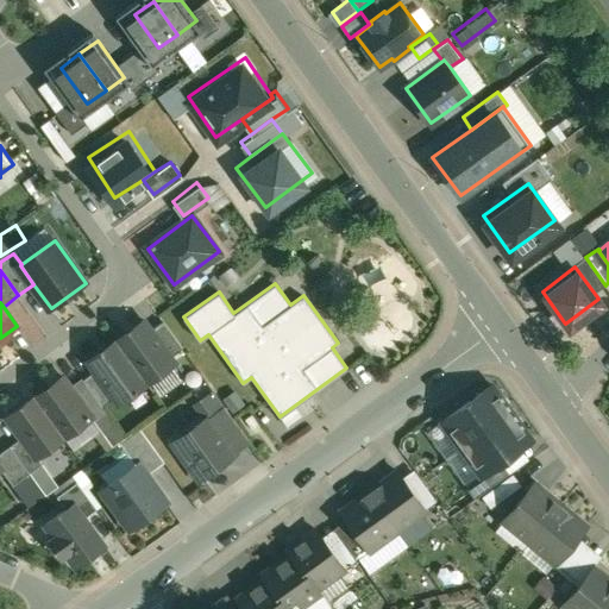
[(144,321),(115,340),(146,382),(174,363),(170,357),(151,331),(144,321)]
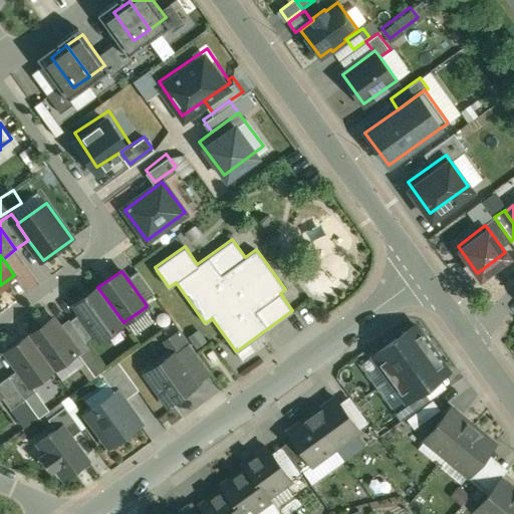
[(154,294),(138,271),(127,279),(144,301),(154,294)]
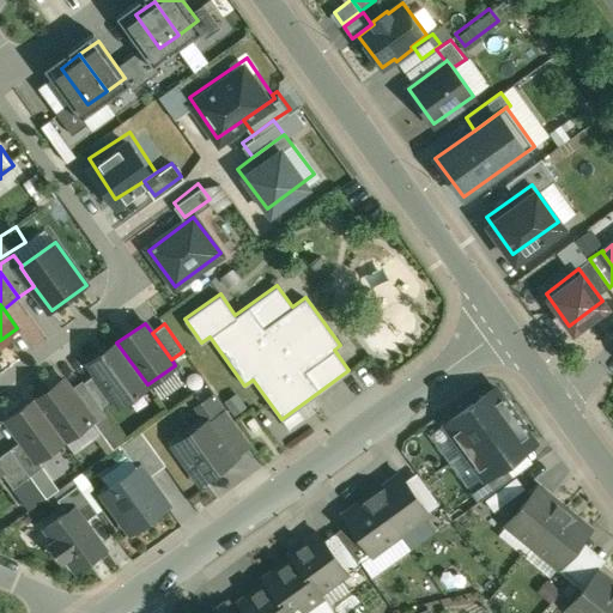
[(147,384),(116,343),(89,363),(96,372),(116,400),(120,406),(147,384)]
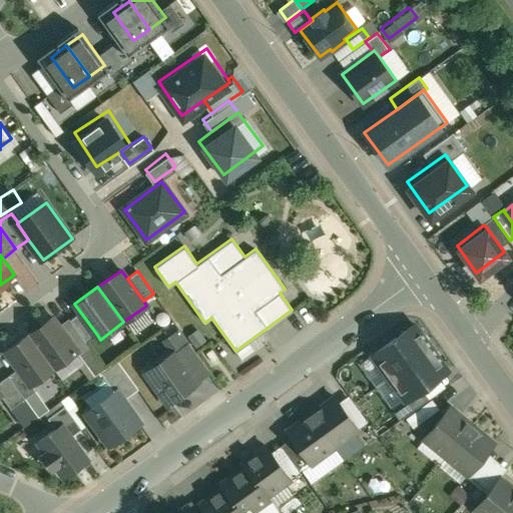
[(97,335),(80,312),(70,320),(86,343),(97,335)]
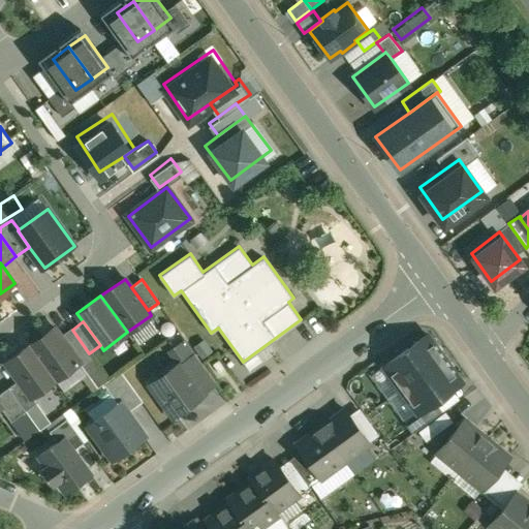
[(61,336),(55,328),(30,345),(56,380),(80,363),(61,336)]
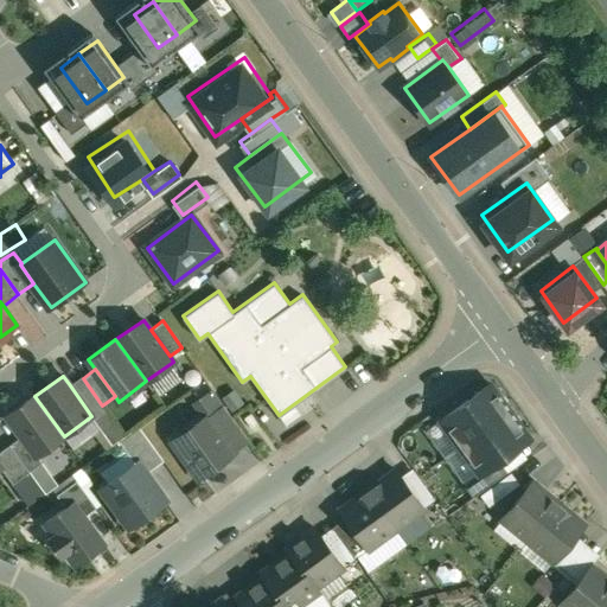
[(83,378),(82,377),(70,385),(91,416),(95,421),(107,411),(102,406),(83,378)]
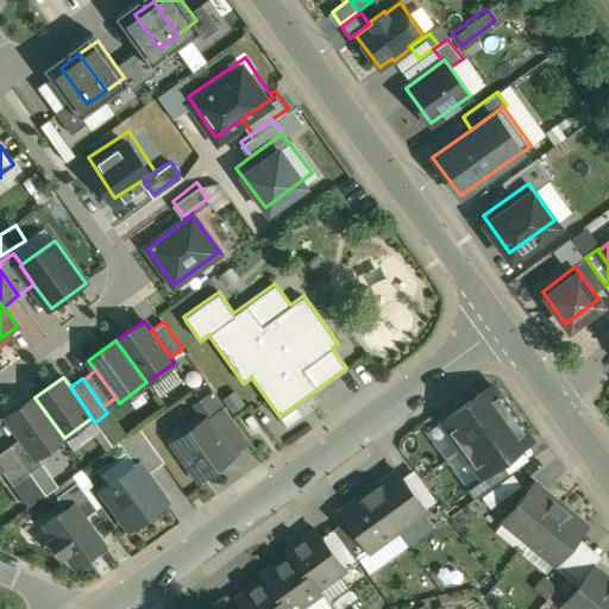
[(483,434),(514,413),(493,384),(449,416),(458,429),(472,420),(483,434)]
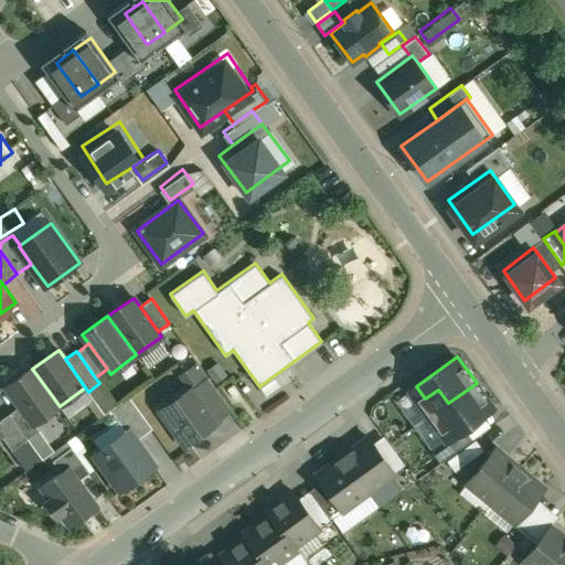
[(60,406),(32,369),(7,387),(20,406),(33,424),(34,424),(60,406)]
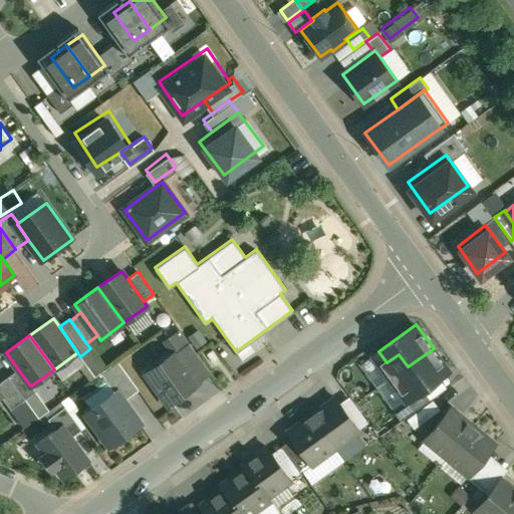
[(211,373),(189,343),(178,352),(199,381),(211,373)]
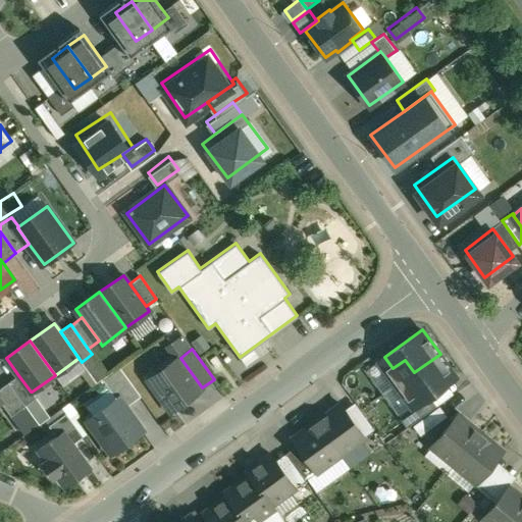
[(440,354),(414,372),(423,384),(411,394),(421,407),(459,379),(440,354)]
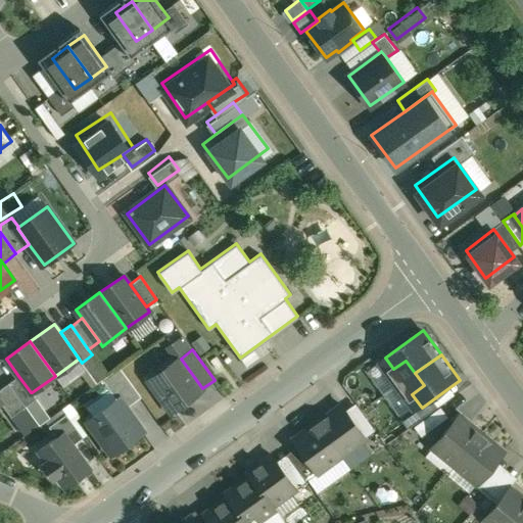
[(223,365),(216,355),(210,360),(218,369),(223,365)]
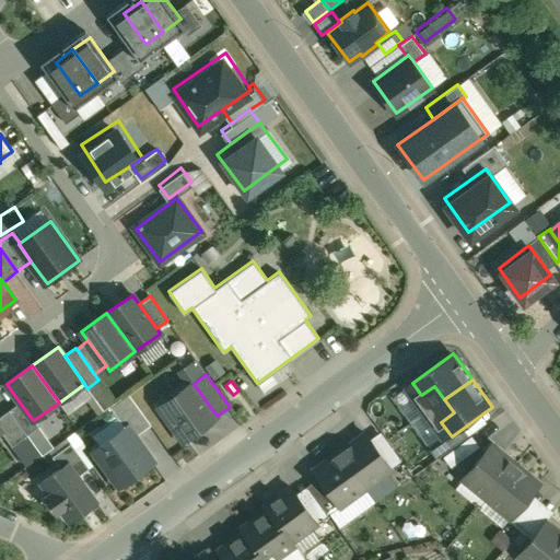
[(193,383),(160,407),(184,440),(217,417),(217,416),(194,384),(193,383)]
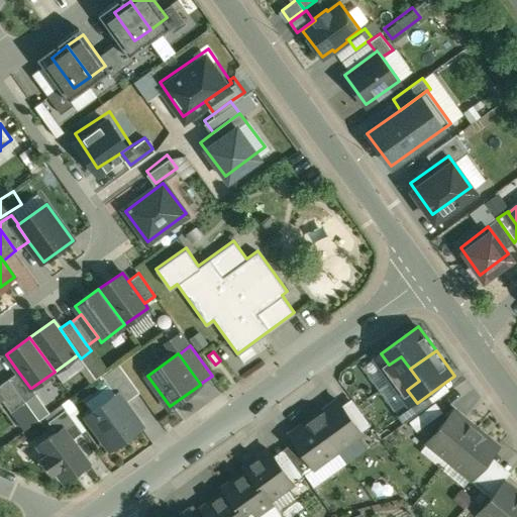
[(119,364),(102,375),(117,395),(118,394),(125,404),(140,393),(119,364)]
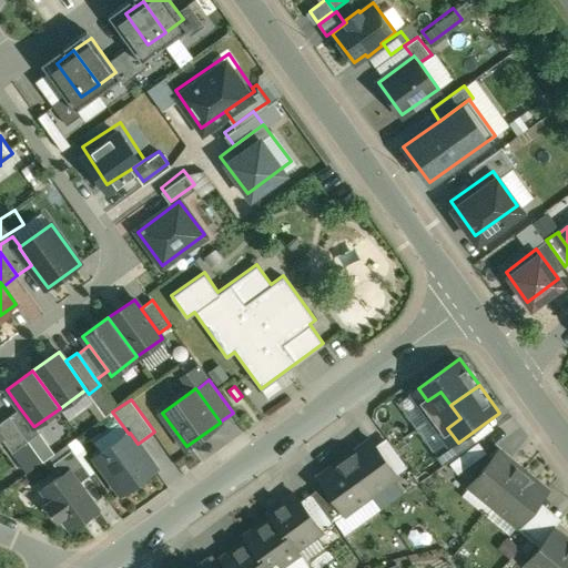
[(33,426),(20,408),(9,416),(27,440),(39,433),(34,426),(33,426)]
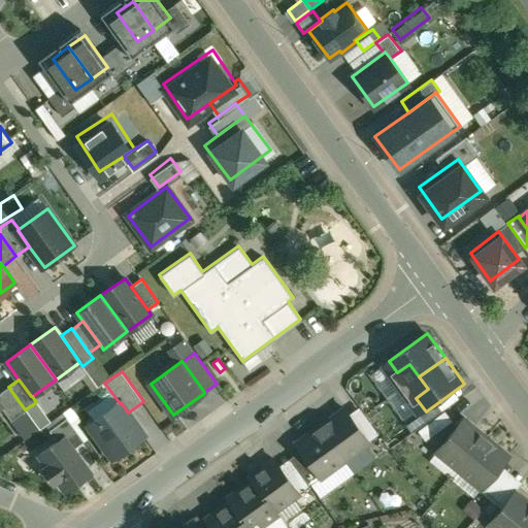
[(25,409),(8,387),(0,392),(0,403),(1,404),(0,405),(11,421),(25,409)]
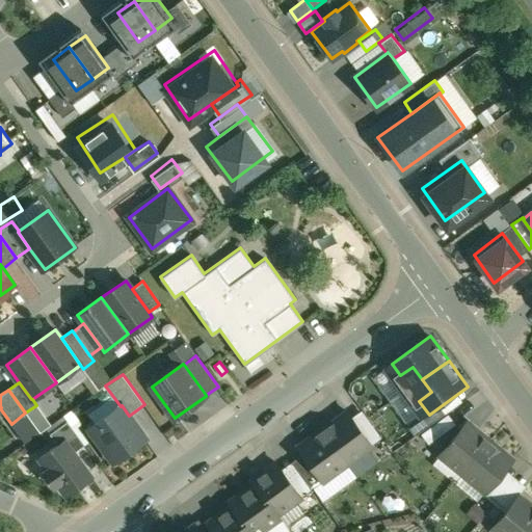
[(121,406),(91,427),(115,461),(145,440),(129,416),(122,405),(121,406)]
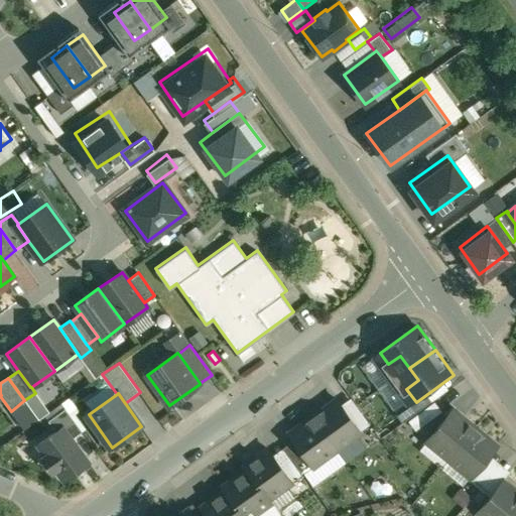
[(370,423),(352,397),(342,404),(361,429),(370,423)]
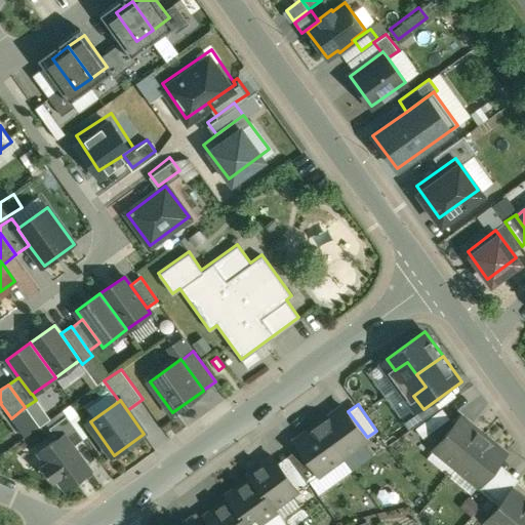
[(348,411),(344,405),(320,422),(344,455),(367,438),(367,437),(348,411)]
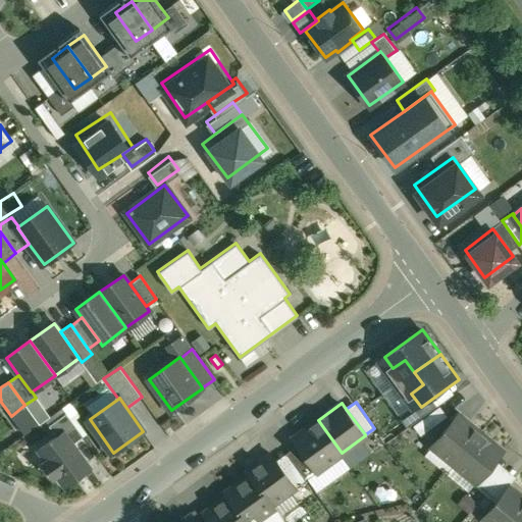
[(439,406),(414,424),(421,434),(447,415),(439,406)]
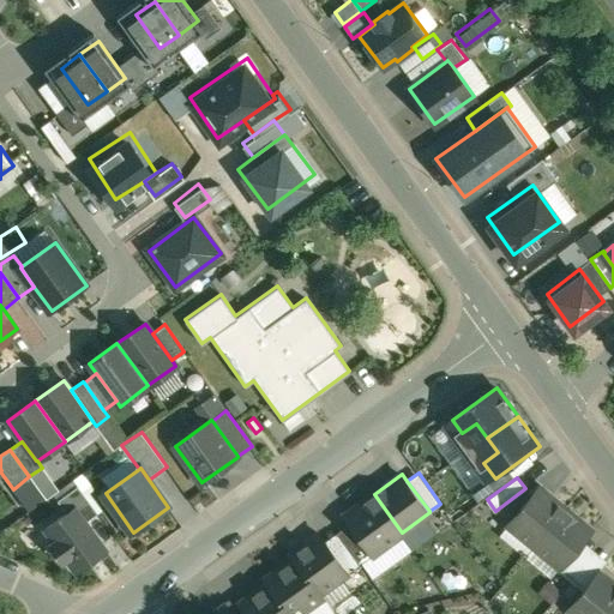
[(79,486),(59,501),(68,513),(76,507),(86,522),(100,513),(79,486)]
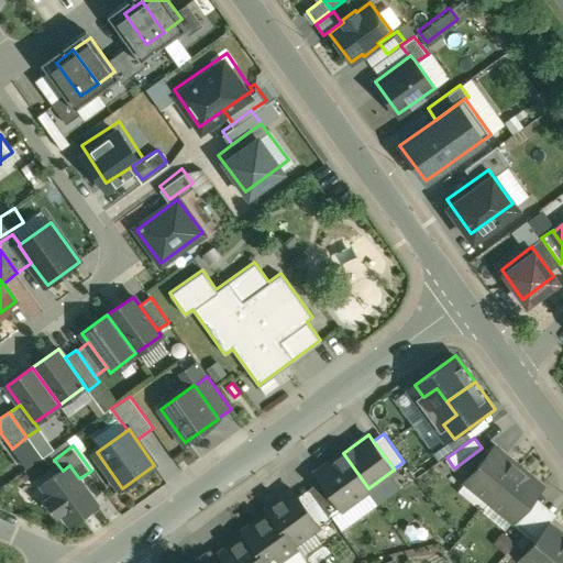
[(518,466),(494,445),(465,479),(490,499),(518,466)]
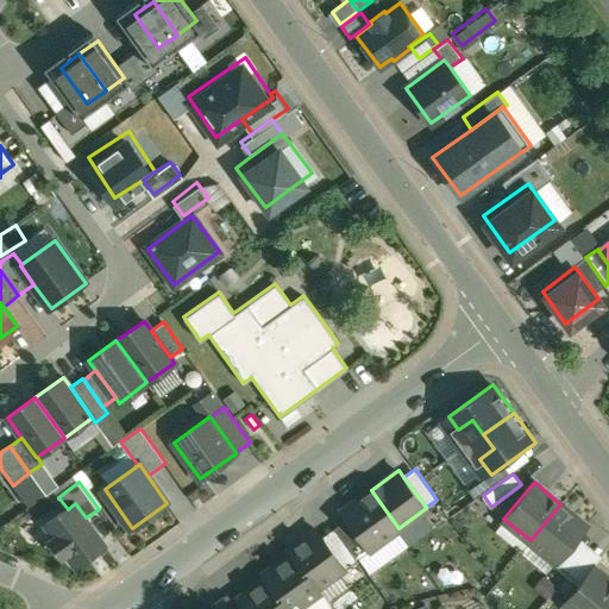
[(399,528),(371,490),(341,512),(370,550),(399,528)]
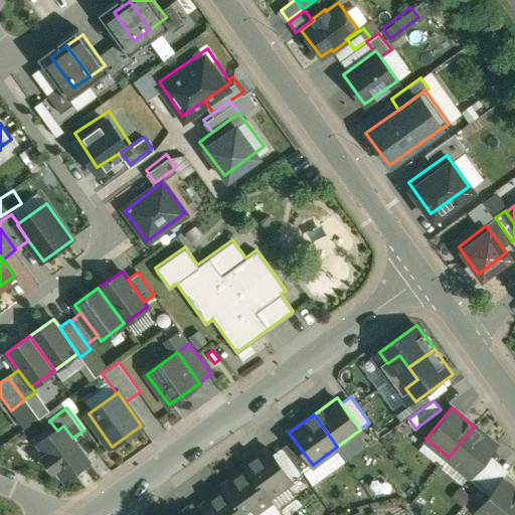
[(57,431),(39,444),(47,455),(43,458),(53,472),(57,469),(65,480),(90,462),(72,438),(63,425),(57,431)]
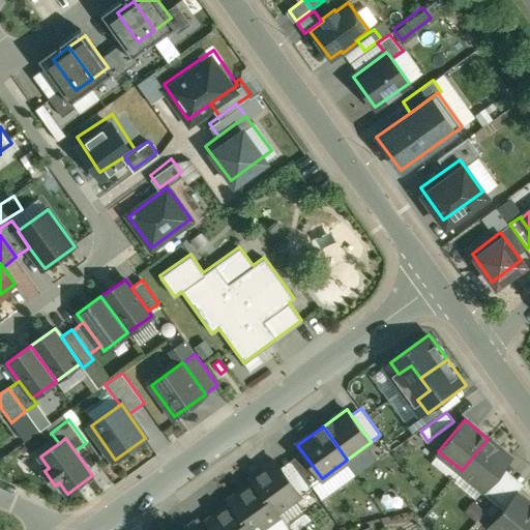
[(488,439),(462,470),(484,490),(503,467),(510,458),(488,439)]
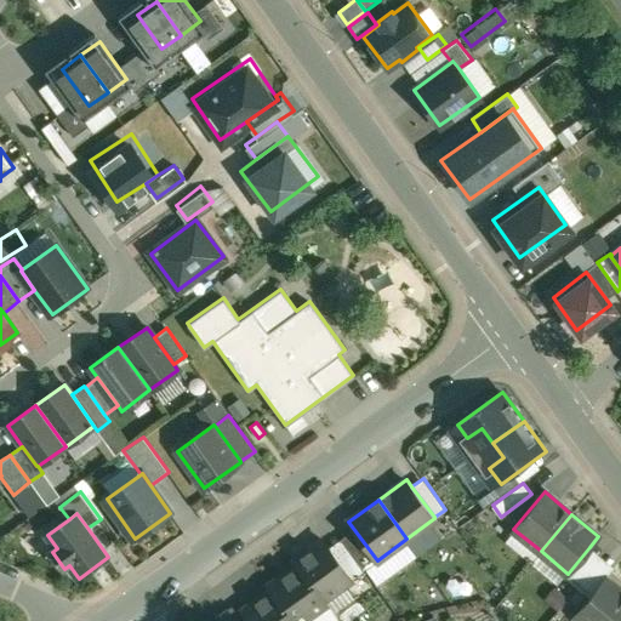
[(330,547),(324,539),(295,560),(297,564),(298,563),(324,599),(325,598),(352,579),(352,577),(330,547)]
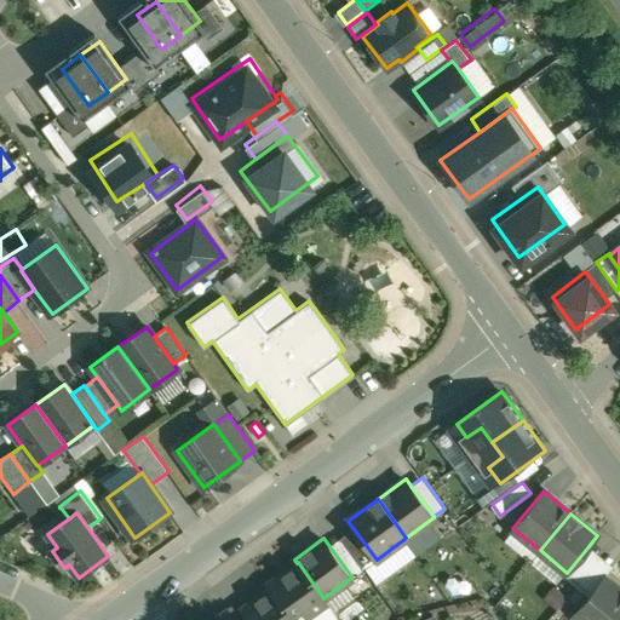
[(363,568),(340,538),(329,546),(351,577),(351,578),(363,568)]
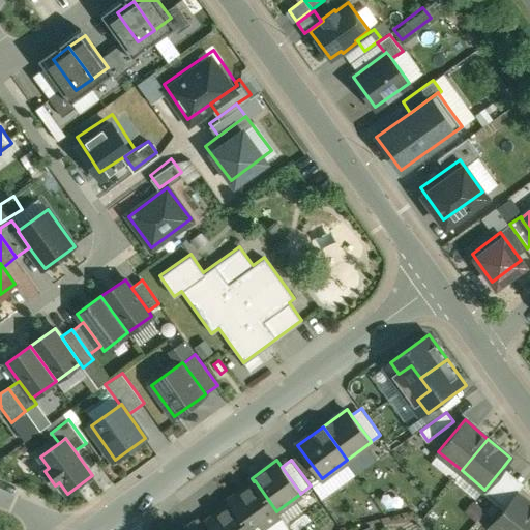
[(484,490),(482,492),(493,500),(513,474),(503,467),(484,490)]
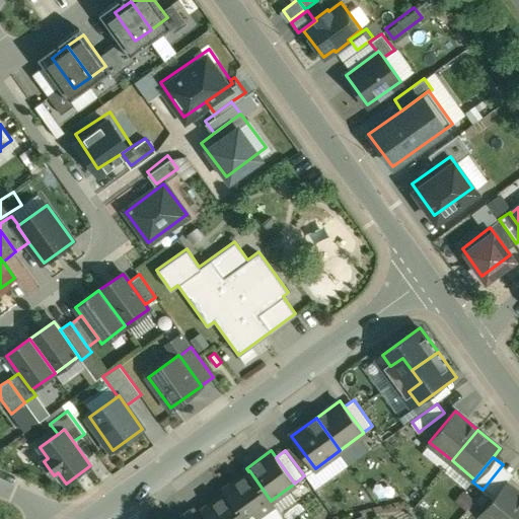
[(504,466),(484,491),(493,498),(506,483),(513,473),(504,466)]
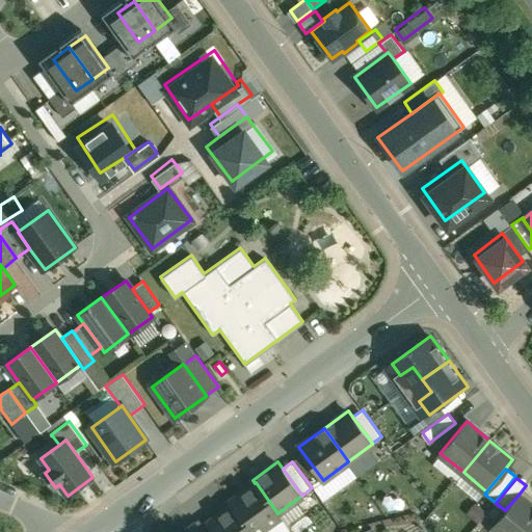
[(277,513),(256,482),(255,483),(230,502),(232,505),(233,504),(253,531),(258,531),(281,516),(278,512),(277,513)]
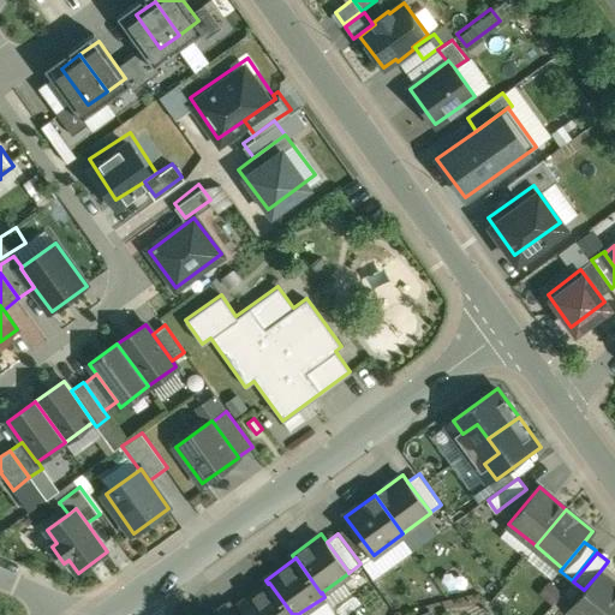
[(609,614),(614,608),(614,584),(599,572),(584,590),(569,609),(577,614),(609,614)]
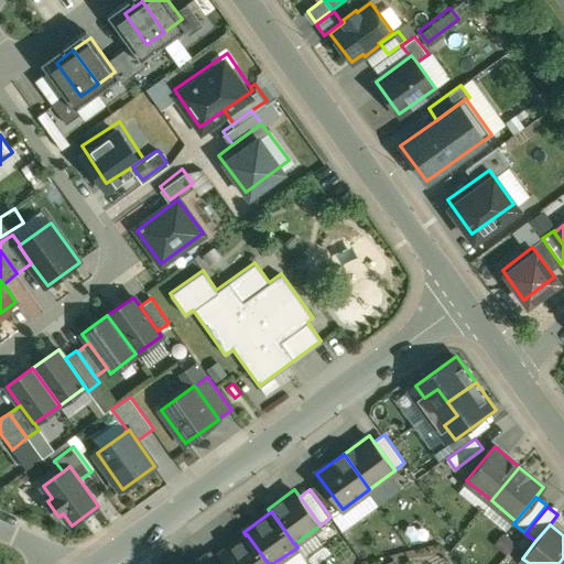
[(268,563),(247,534),(246,535),(219,554),(227,563),(268,563)]
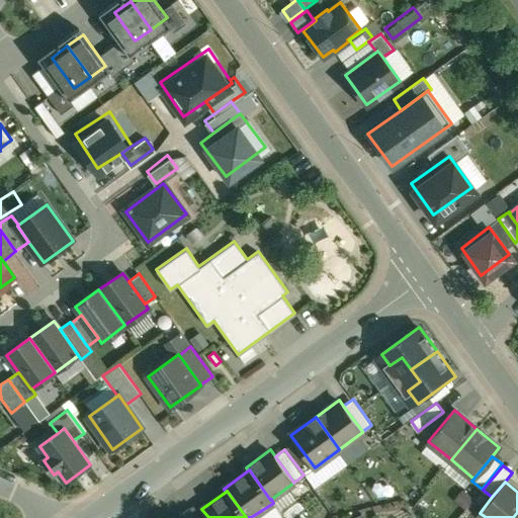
[(203,517),(194,505),(180,515),(182,517),(203,517)]
